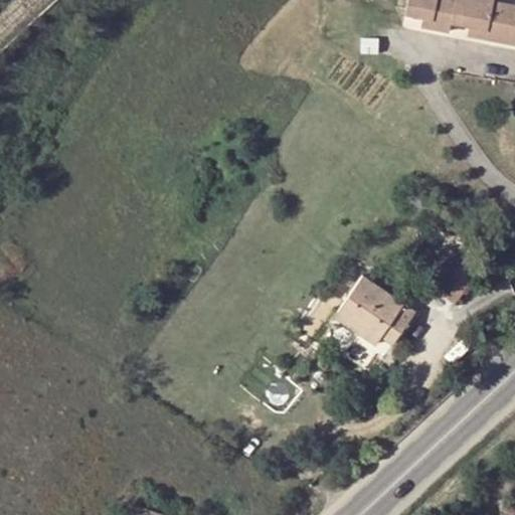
[(408,0),(406,14),(422,17),(433,19),(432,29),(450,32),(452,24),(469,27),(478,28),(476,38),(514,45),(514,4),(494,0),(408,0)]
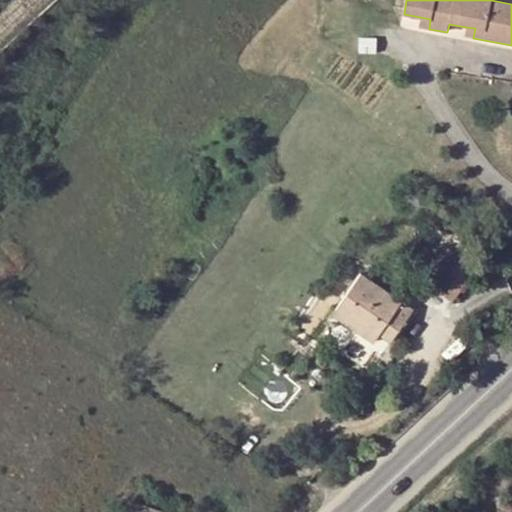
[(429,29),(430,19),(420,17),(418,27),(429,29)]
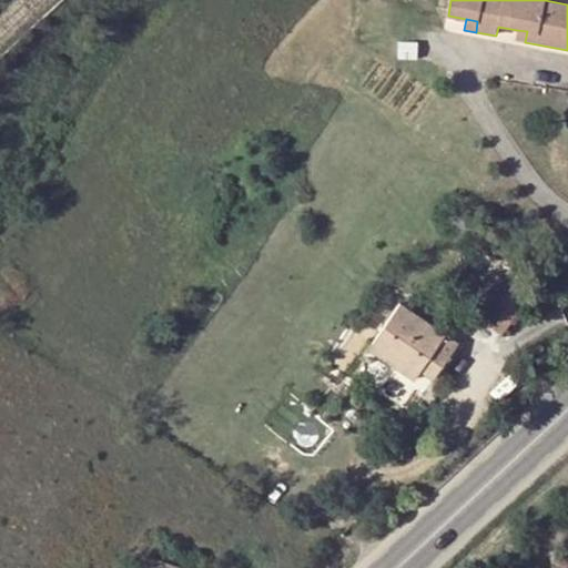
[(515,40),(525,42),(527,31),(517,30),(515,40)]
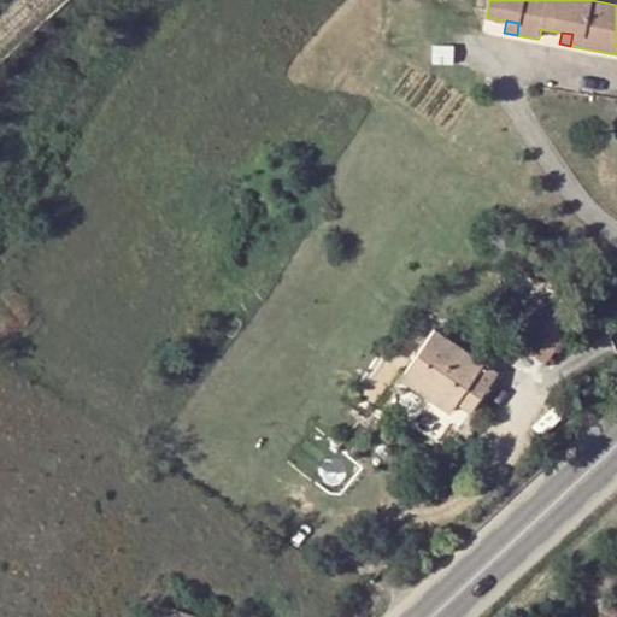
[(450,63),(450,43),(429,43),(428,62),(450,63)]
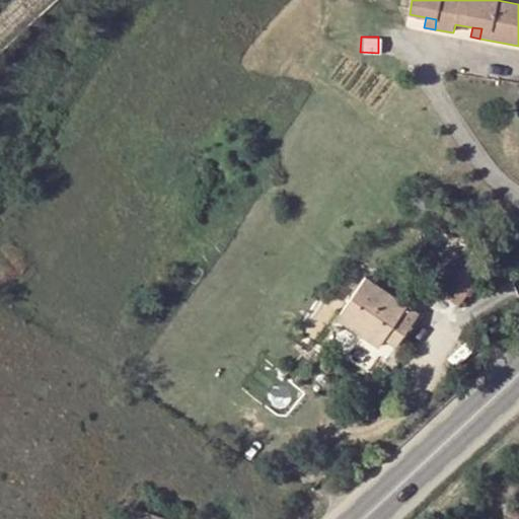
[(395,346),(419,313),(367,275),(338,315),(378,346),(385,338),(395,346)]
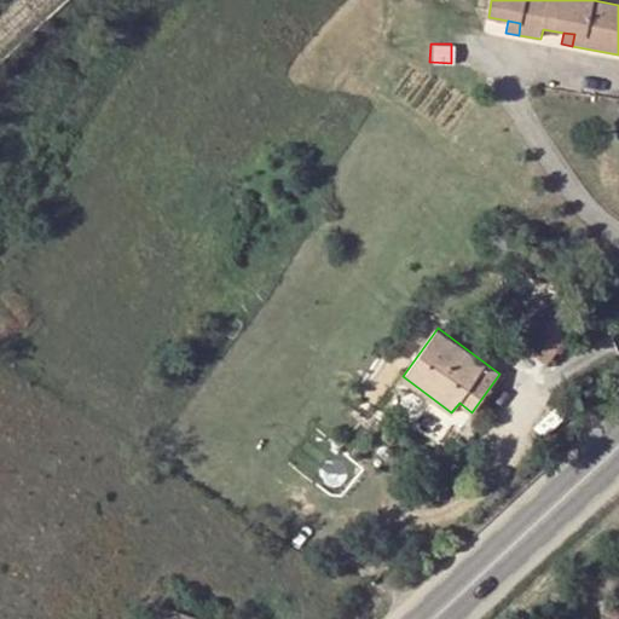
[(618,591),(613,590),(607,607),(618,611),(618,591)]
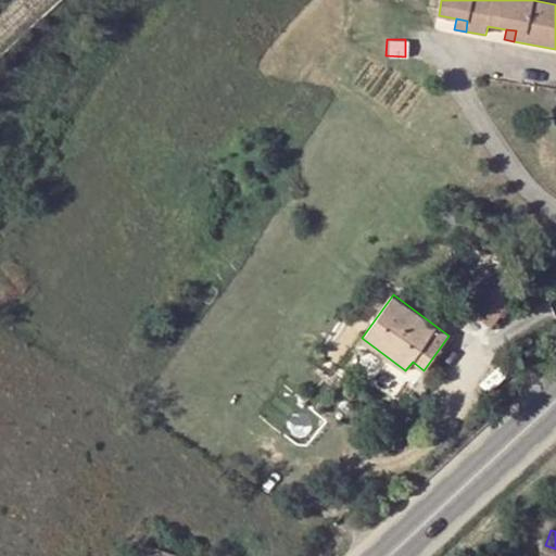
[(178,555),(142,542),(136,555),(178,555)]
